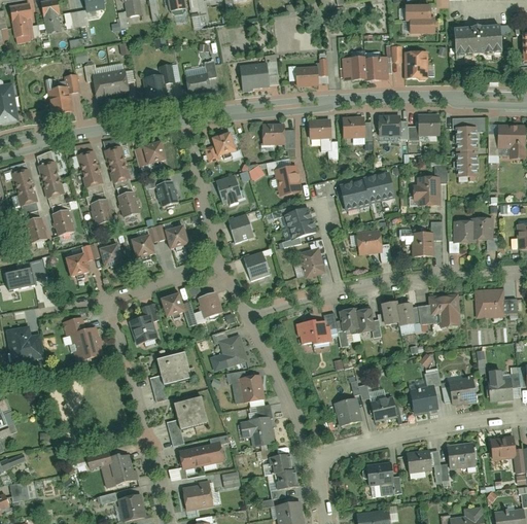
[(62,30),(56,0),(40,0),(46,33),(62,30)]
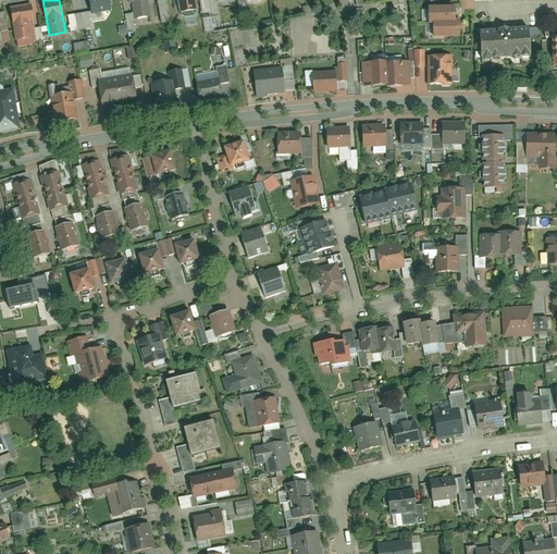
[(111,7),(110,0),(88,0),(90,11),(111,7)]
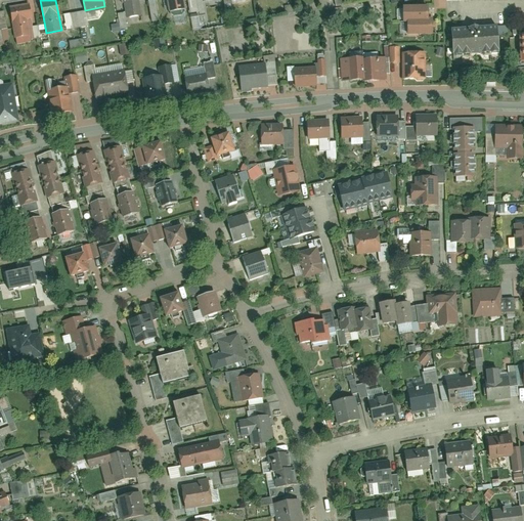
[(121,0),(121,1),(125,1),(126,13),(139,11),(138,0),(121,0)]
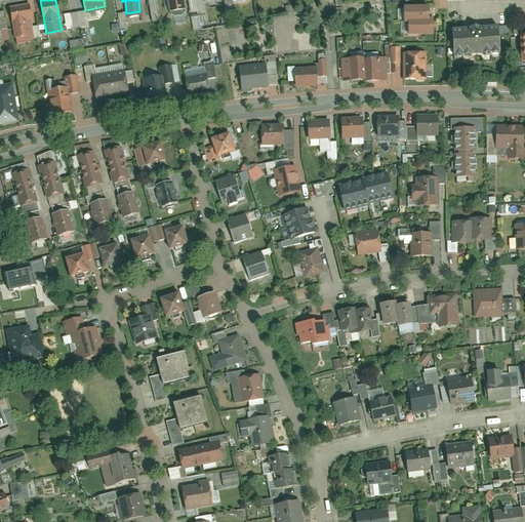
[(156,17),(155,0),(147,0),(148,18),(156,17)]
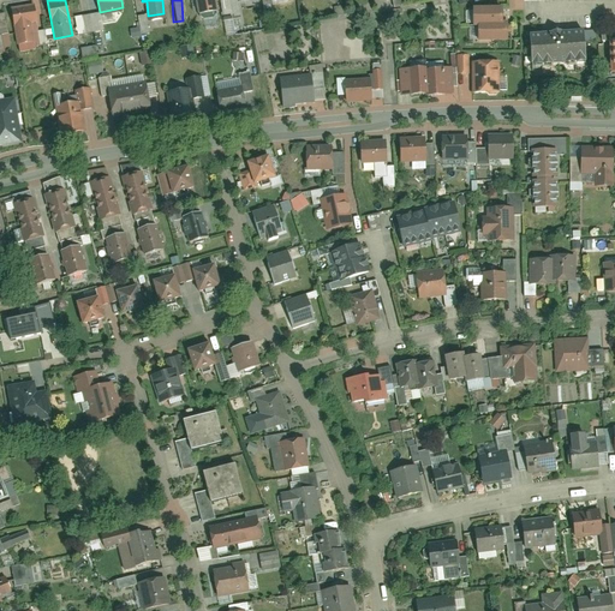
[(196,0),(198,13),(219,10),(216,0),(196,0)]
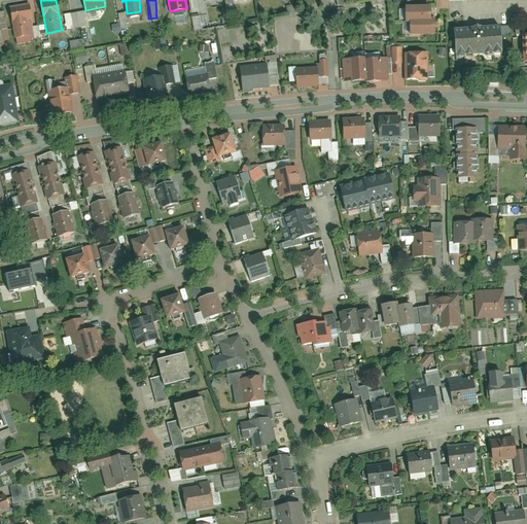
[(30,1),(8,5),(13,37),(30,35),(28,26),(33,25),(30,1)]
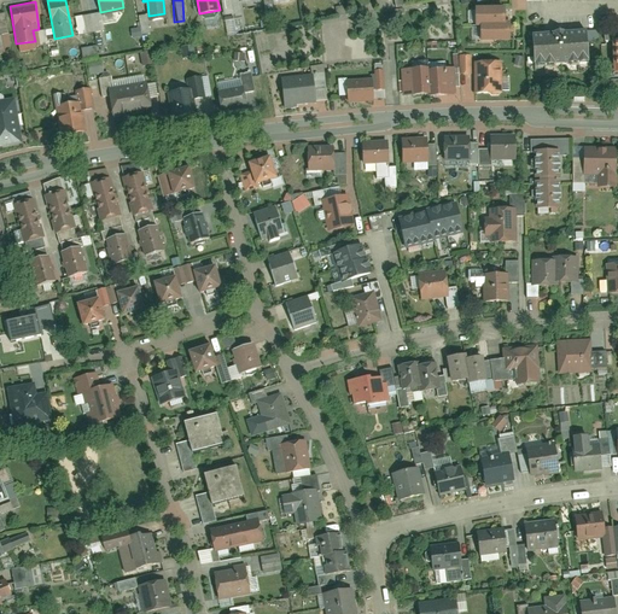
[(481,39),(511,39),(511,19),(506,19),(506,5),(476,6),(476,22),(481,22),(481,39)]
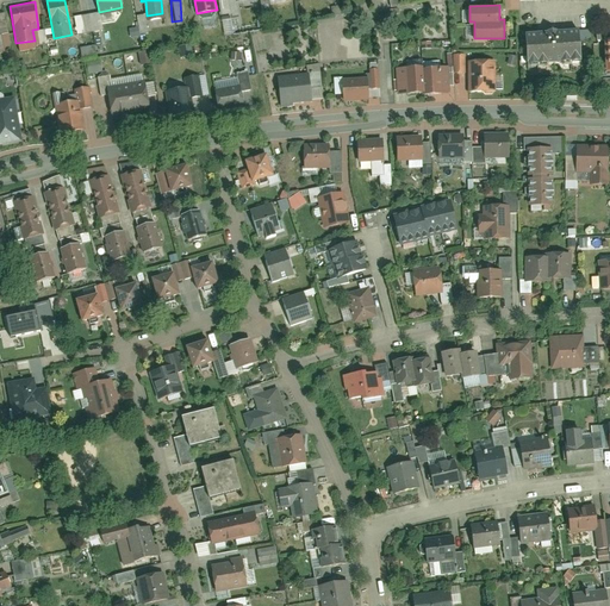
[(229,16),(221,17),(222,32),(231,31),(229,16)]
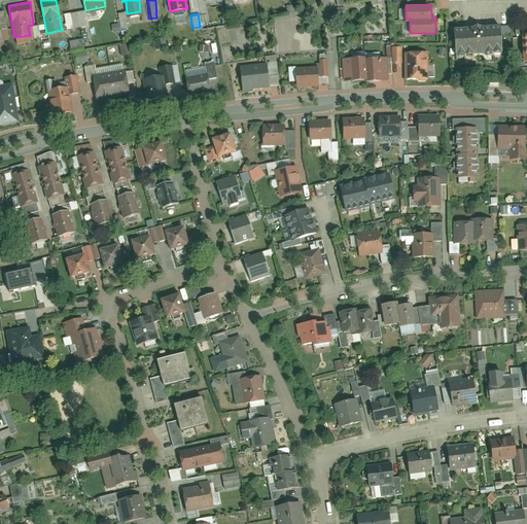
[(111,30),(119,29),(117,21),(109,22),(111,30)]
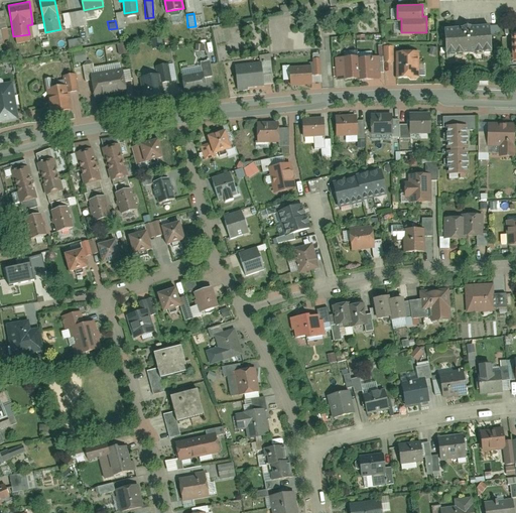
[(492,49),(491,23),(445,26),(446,52),(492,49)]
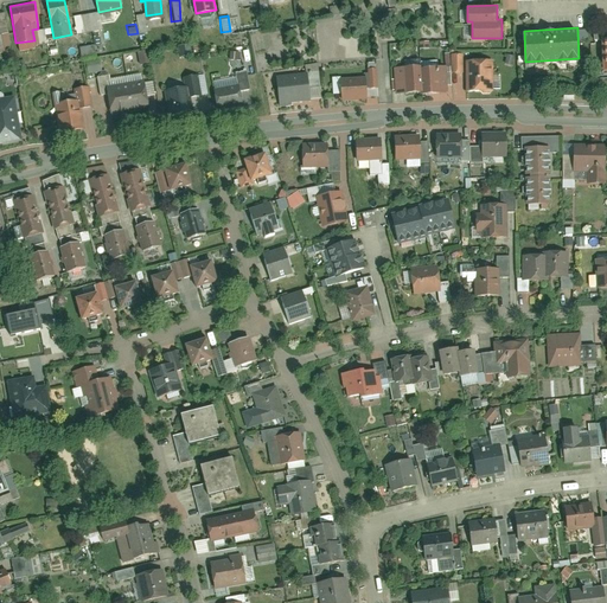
[(77,45),(78,55),(94,52),(91,43),(77,45)]
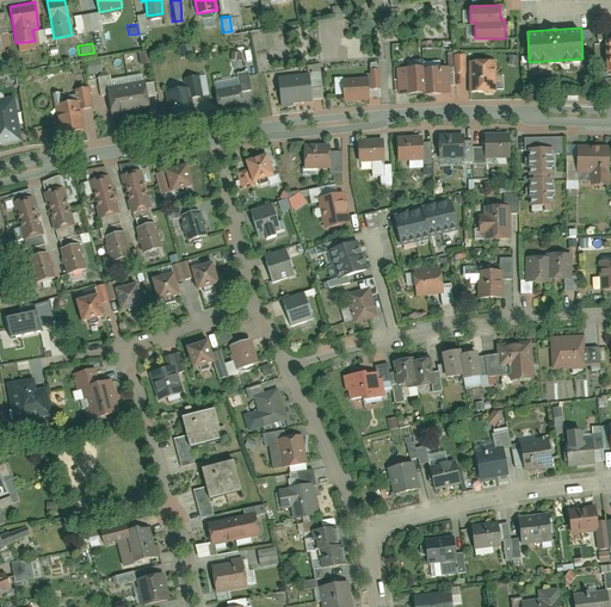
[(99,57),(85,59),(86,70),(100,69),(99,57)]
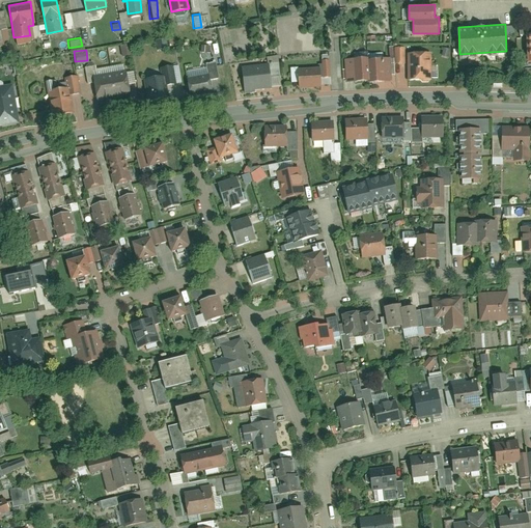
[(408,78),(431,78),(430,51),(407,52),(408,78)]
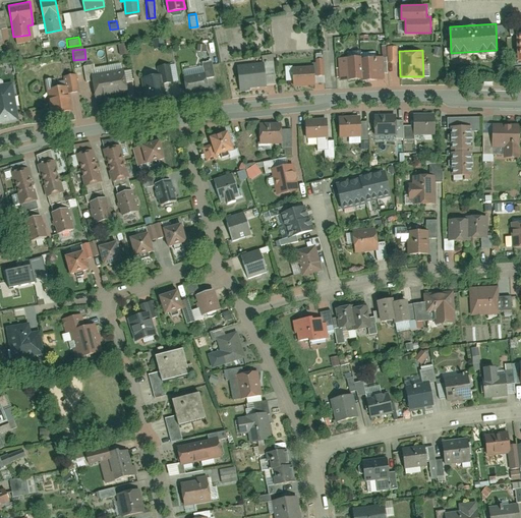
[(362,79),(385,78),(384,56),(362,57),(362,55),(339,56),(340,78),(362,77),(362,79)]
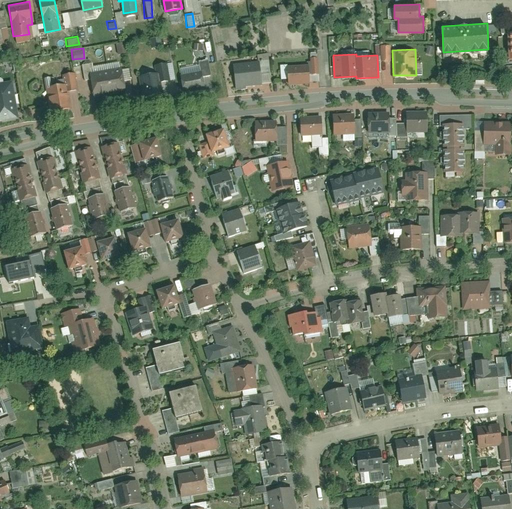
[(236,87),(263,83),(259,59),(232,62),(236,87)]
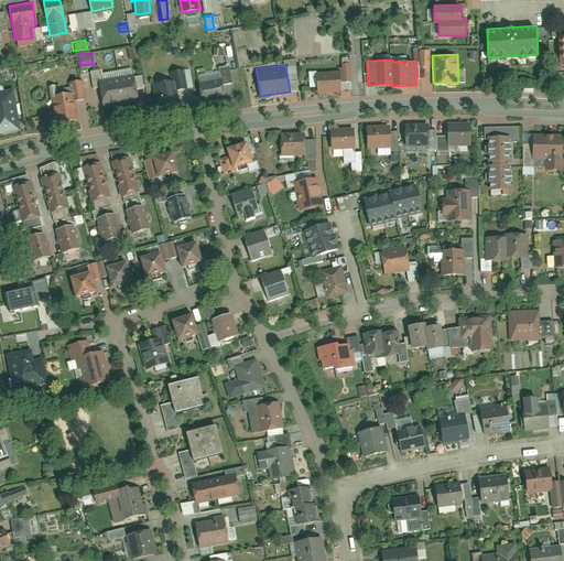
[(171,79),(152,83),(158,114),(180,109),(176,89),(186,87),(183,67),(170,69),(171,79)]
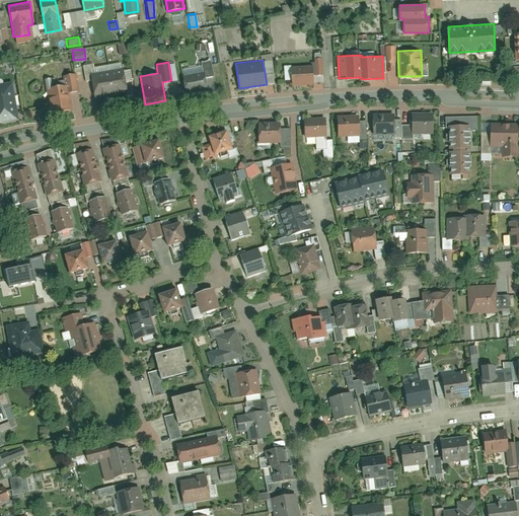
[(291,65),(292,84),(314,82),(312,64),(291,65)]
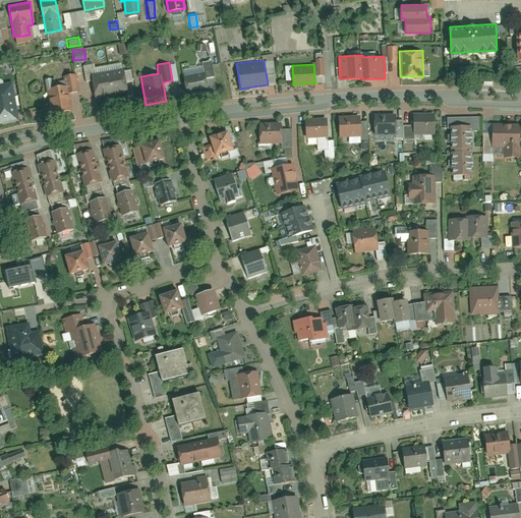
[(124,68),(108,71),(112,96),(128,93),(124,68)]
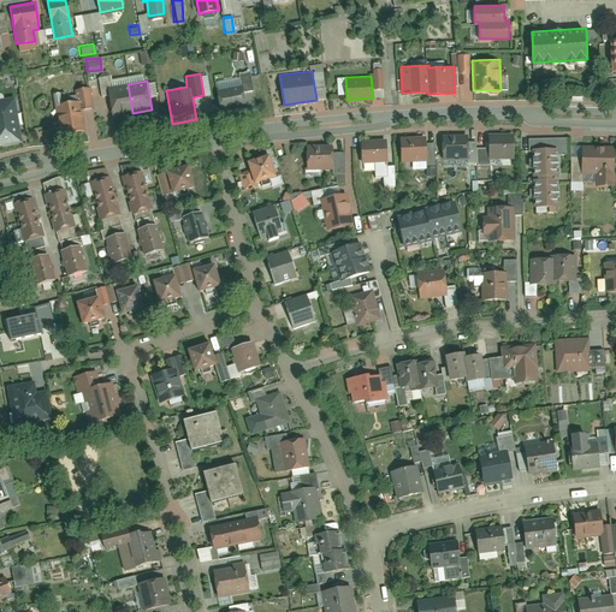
[(128,84),(108,88),(113,117),(132,113),(128,84)]
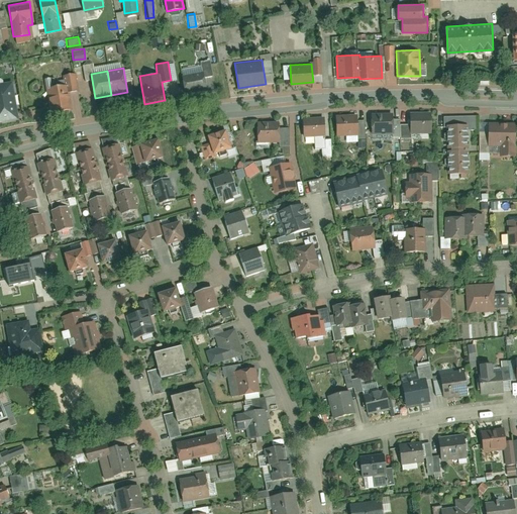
[(203,71),(182,75),(185,93),(207,89),(203,71)]
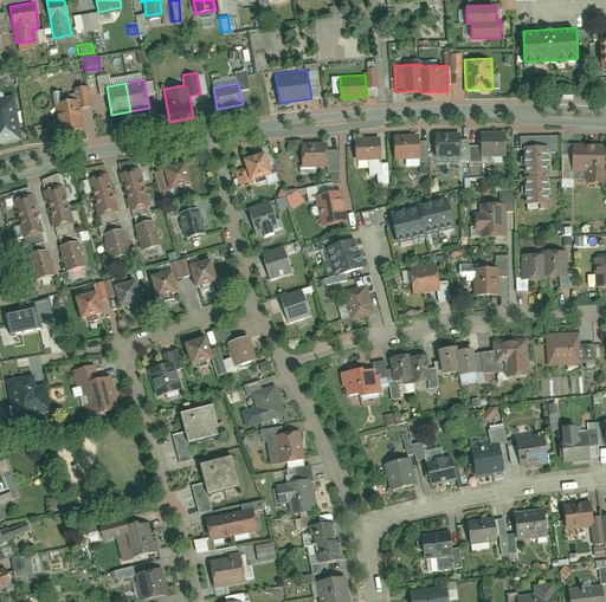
[(75,99),(56,102),(59,130),(84,127),(82,107),(92,105),(89,84),(73,86),(75,99)]
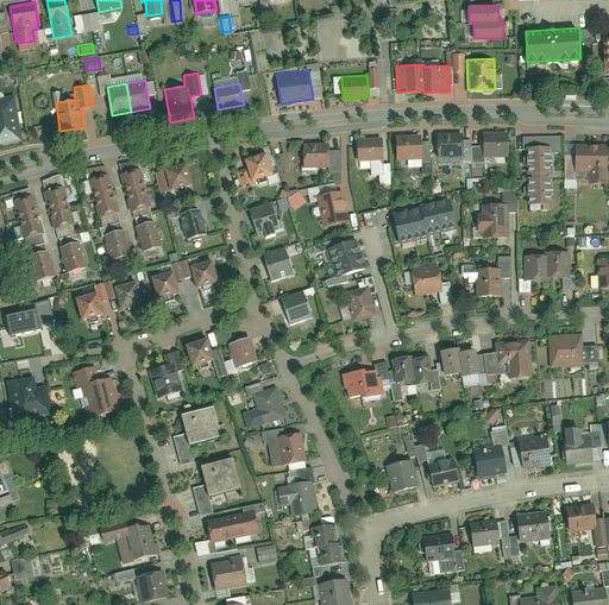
[(0,142),(22,139),(14,95),(0,96),(0,142)]
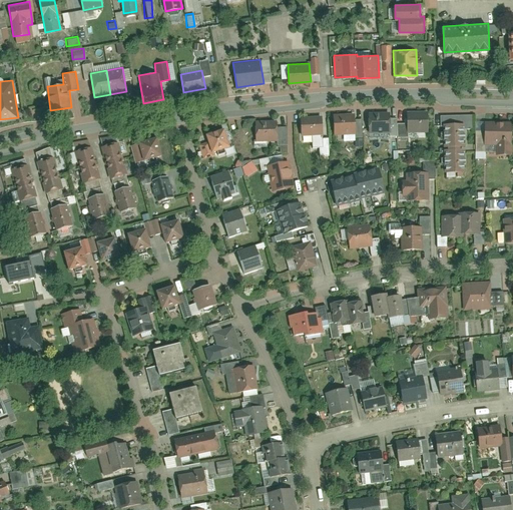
[(408,109),(408,131),(429,130),(429,109),(408,109)]
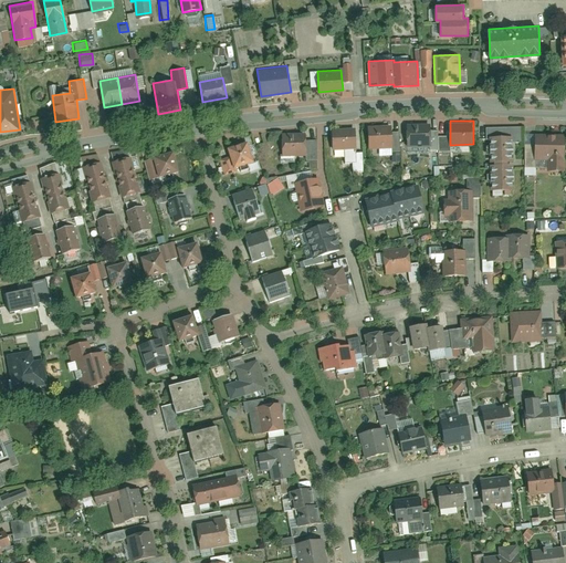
[(407,123),(407,145),(431,144),(431,122),(407,123)]
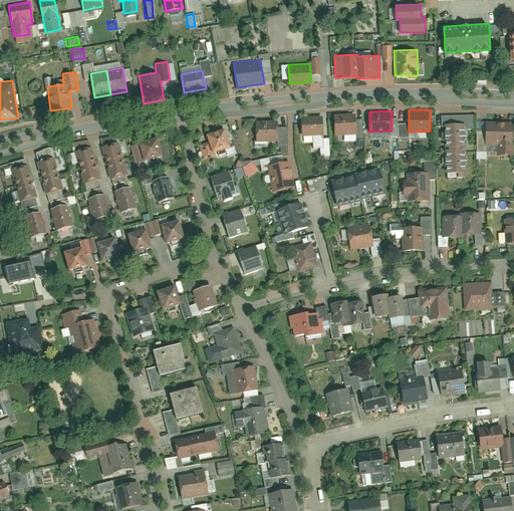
[(356,113),(334,114),(335,135),(357,133),(356,113)]
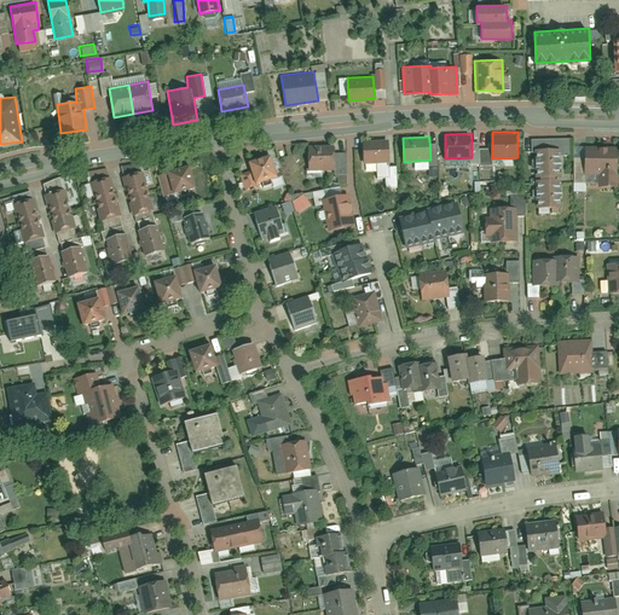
[(389,138),(363,139),(364,163),(391,162),(389,138)]
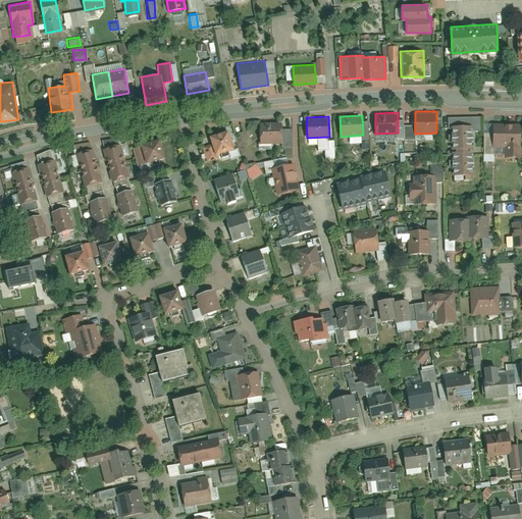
[(259,122),(260,143),(283,142),(282,121),(259,122)]
